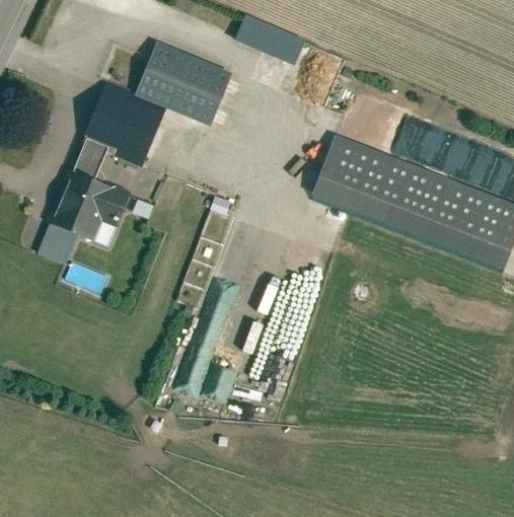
[(245,12),(234,39),(294,65),(305,39),(245,12)]
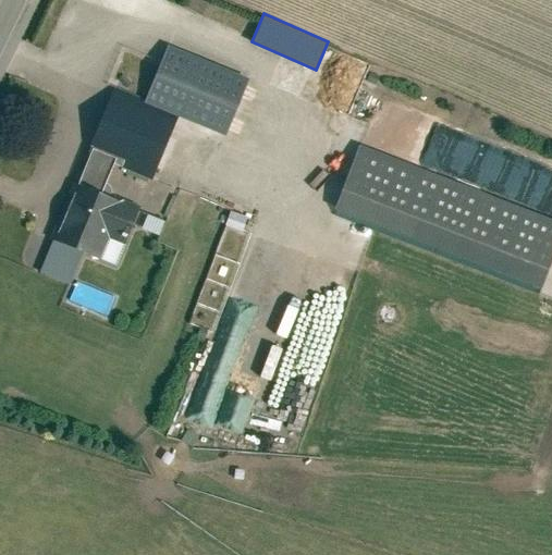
[(151,176),(176,115),(225,135),(249,76),(169,44),(147,98),(115,85),(39,271),(70,283),(82,251),(99,259),(109,236),(127,244),(143,206),(102,189),(117,153),(125,157),(122,164),(151,176)]
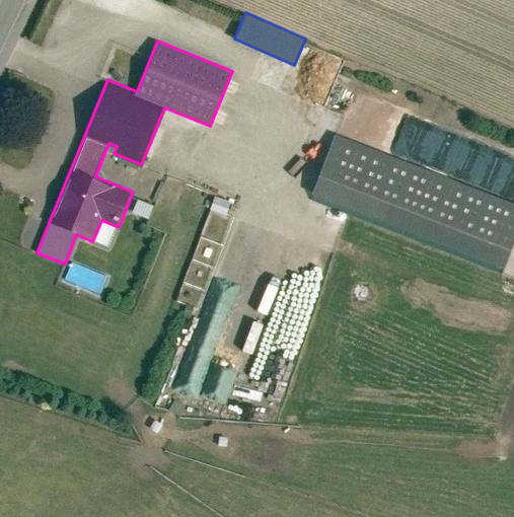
[(513,201),(336,132),(311,195),(505,269),(513,244),(513,201)]
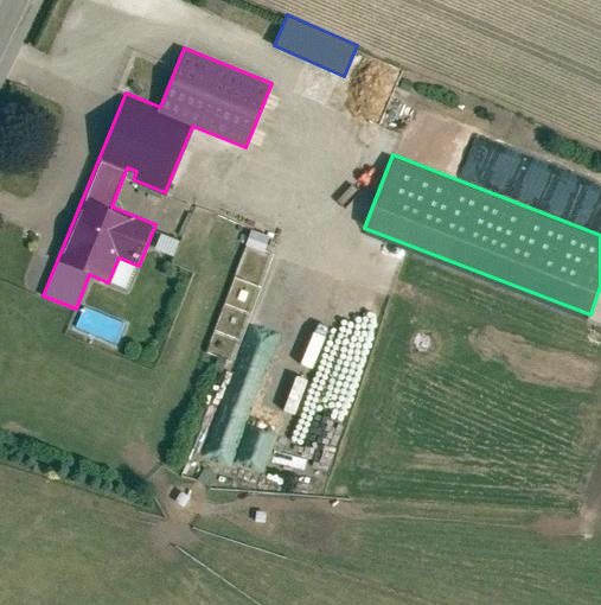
[(250,229),(245,246),(264,252),(269,235),(250,229)]
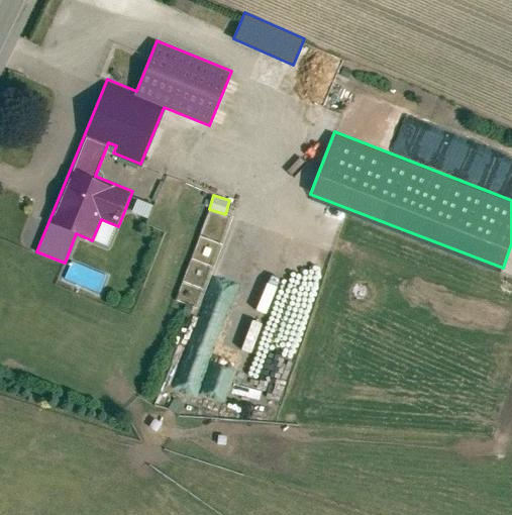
[(229,233),(182,396),(241,413),(288,254),(275,251),(277,246),(229,233)]
